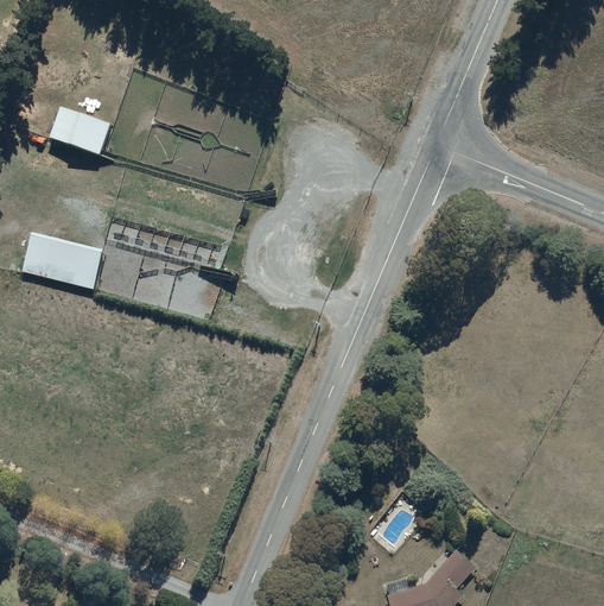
[(109,124),(61,107),(50,137),(99,155),(109,124)]
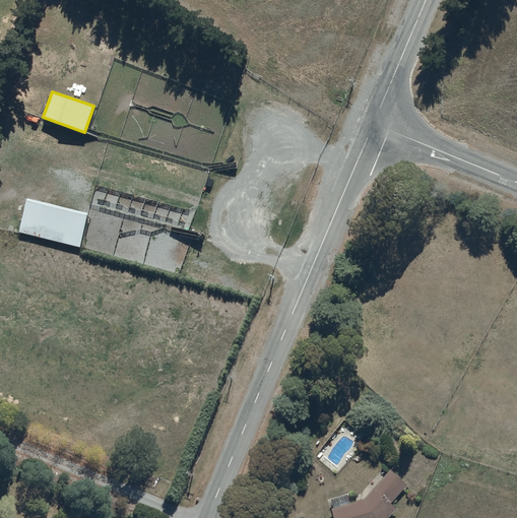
[(87,213),(25,197),(17,231),(78,246),(87,213)]
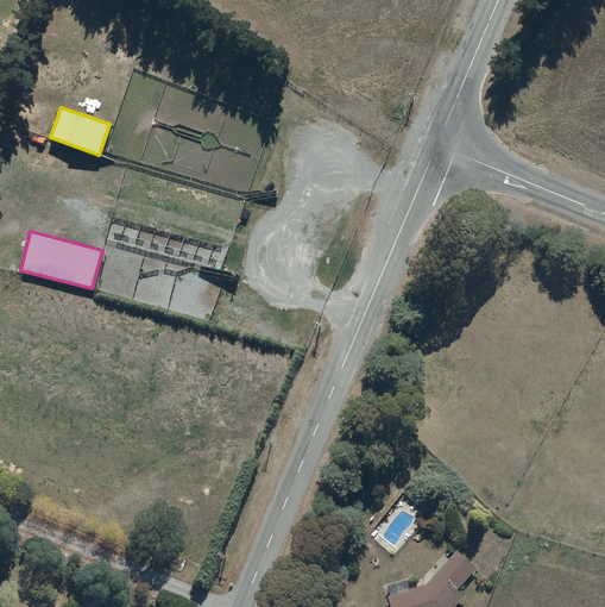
[(19,251),(12,250),(13,244),(4,242),(0,252),(0,266),(6,267),(8,258),(17,261),(19,251)]
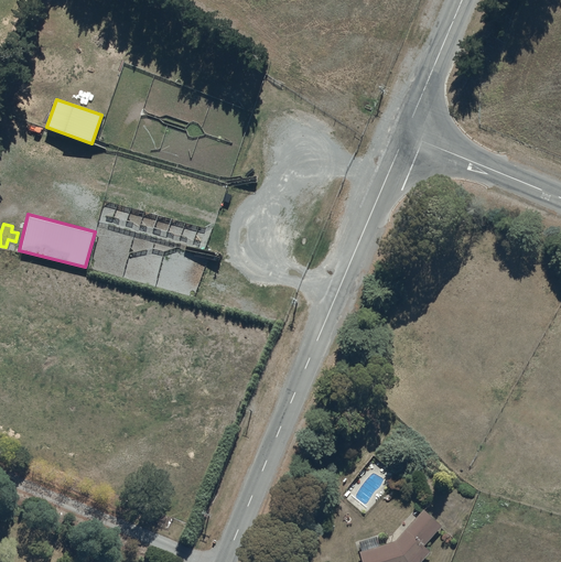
[(380,539),(381,544),(378,546),(375,536),(357,541),(362,561),(419,561),(430,551),(423,544),(441,526),(422,508),(394,541),(391,541),(390,535),(380,539)]
